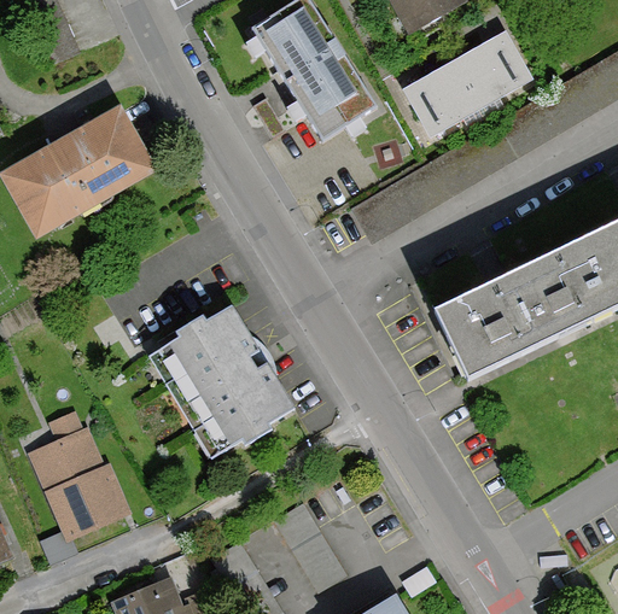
[(24,0),(51,62),(79,51),(57,0),(24,0)]
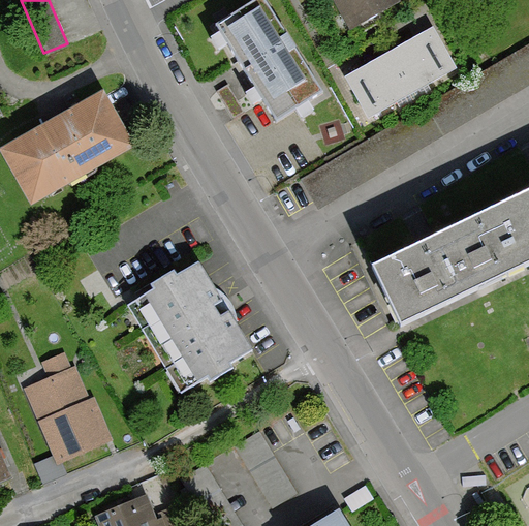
[(249,78),(274,117),(321,88),(306,61),(267,0),(252,0),(215,24),(218,29),(249,78)]
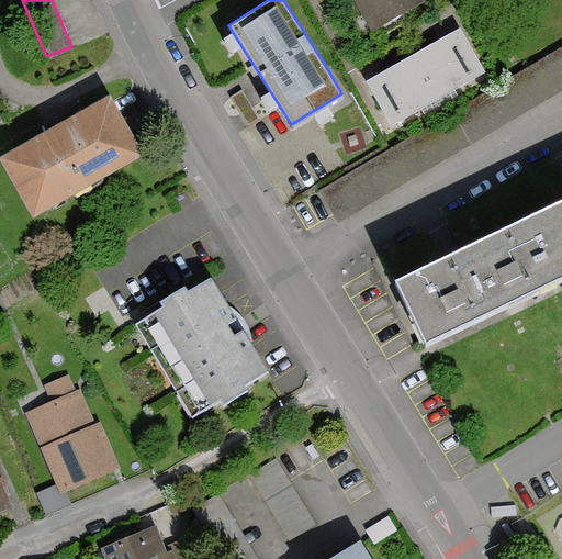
[(356,0),(362,11),(371,28),(380,22),(403,9),(419,0),(356,0)]
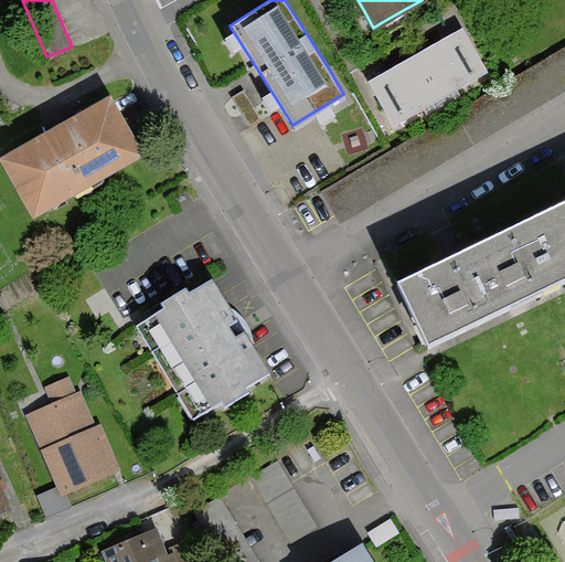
[(460,28),(414,56),(437,96),(484,70),(460,28)]
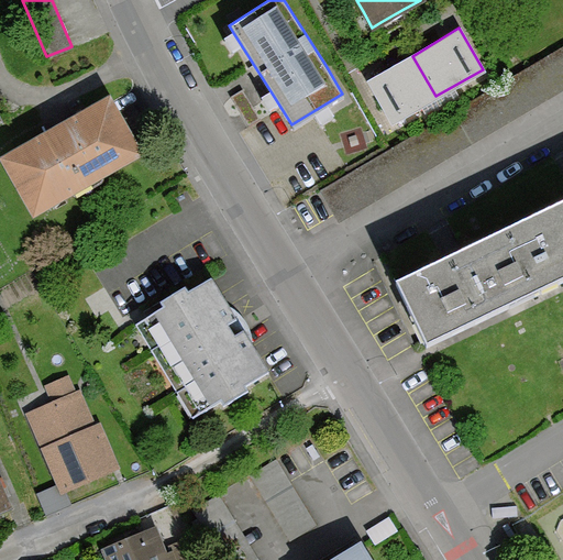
[(435,96),(412,56),(368,83),(393,121),(435,96)]
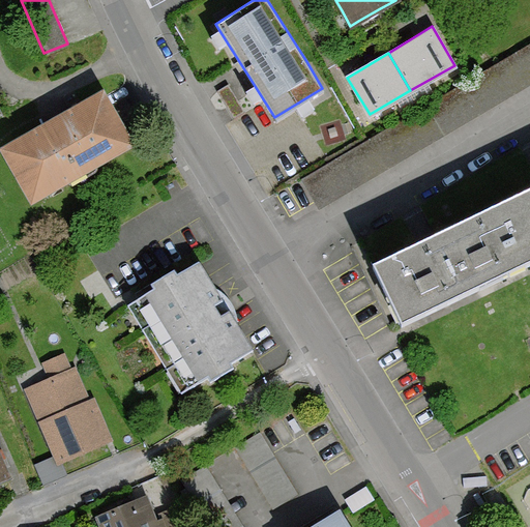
[(51,118),(0,147),(0,148),(31,203),(134,145),(101,90),(51,118)]
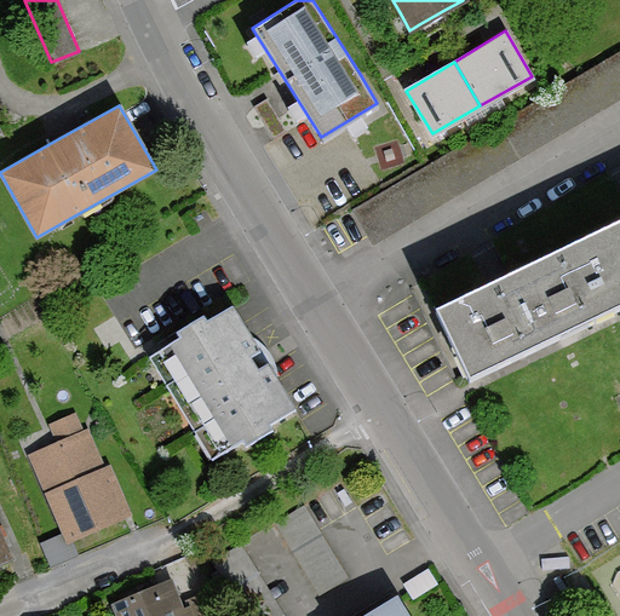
[(619,303),(619,223),(584,241),(615,305),(619,303)]
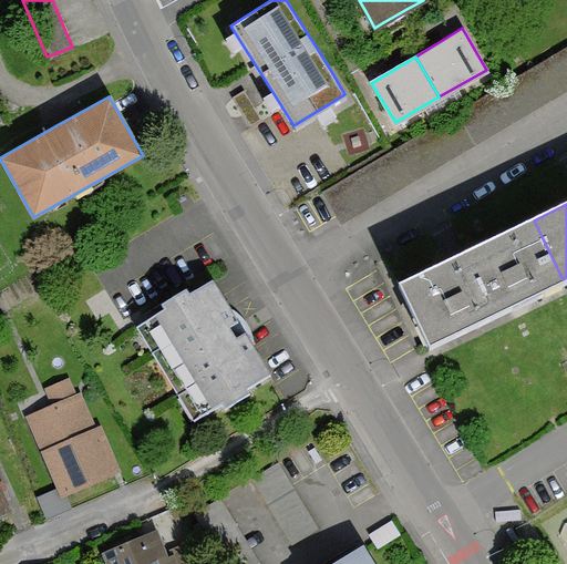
[(563,279),(534,221),(462,256),(491,315),(563,279)]
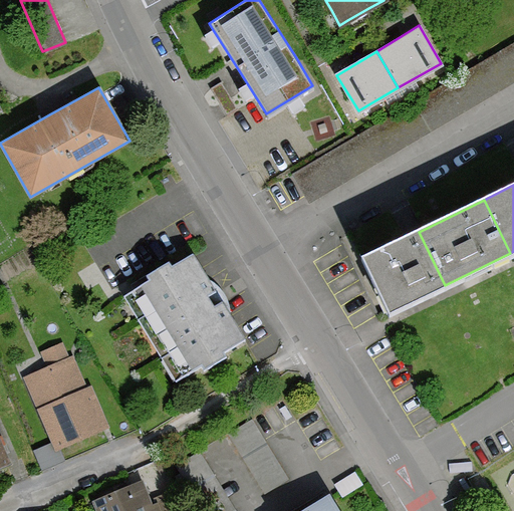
[(445,285),(419,232),(364,258),(391,311),(445,285)]
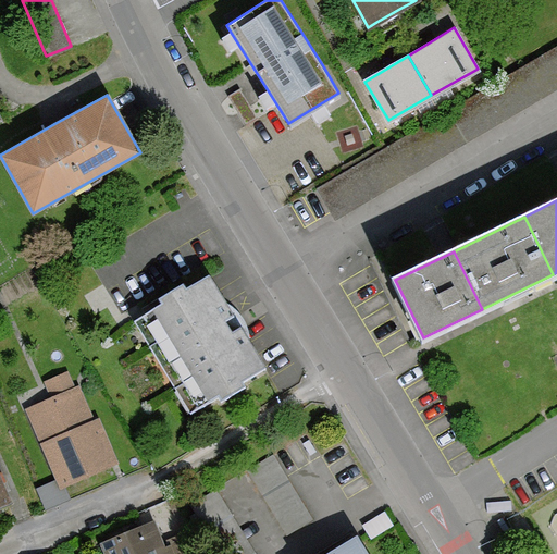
[(232,314),(209,275),(185,290),(183,284),(159,298),(162,304),(134,320),(190,411),(218,394),(220,399),(244,385),(239,379),(263,365),(240,327),(232,332),(223,319),(232,314)]
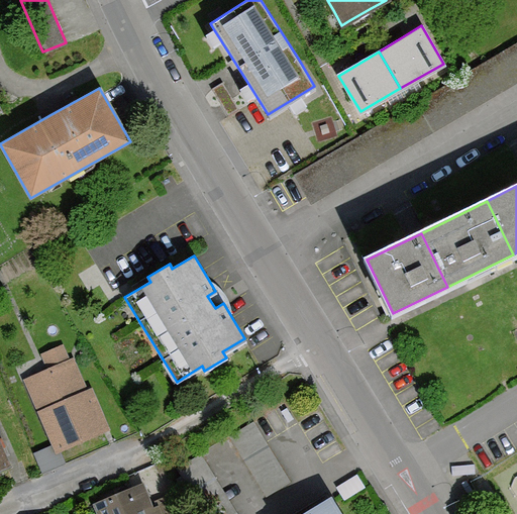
[(110,424),(92,385),(87,387),(73,355),(69,357),(62,342),(41,351),(48,367),(24,378),(57,448),(110,424)]
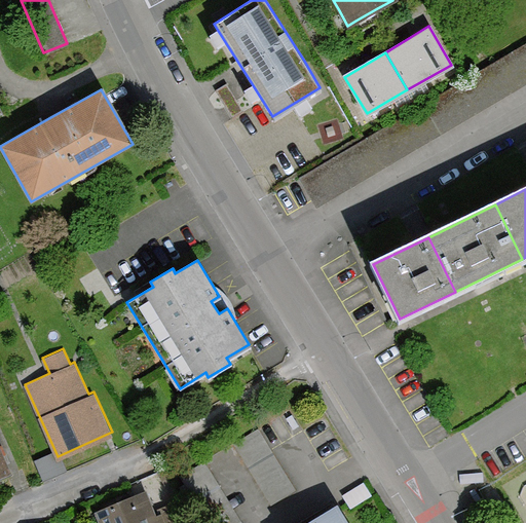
[(257,427),(234,441),(271,501),(294,488),(257,427)]
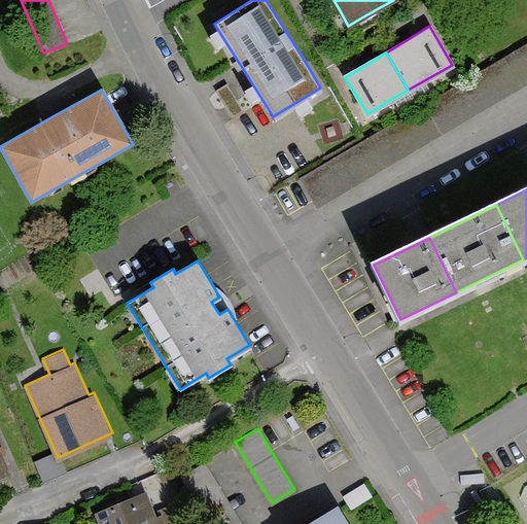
[(0,450),(0,478),(10,473),(0,450)]
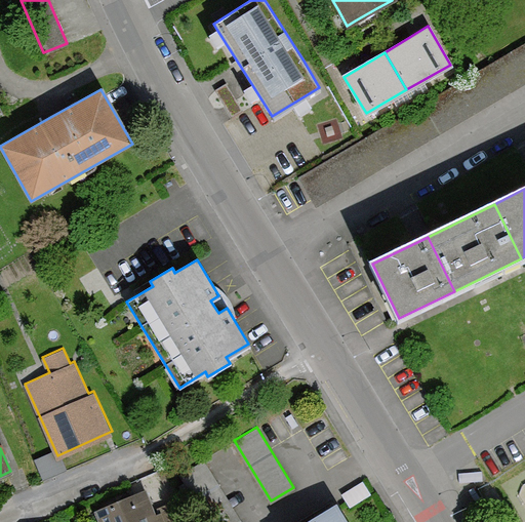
[(241,521),(203,458),(179,473),(209,521),(241,521)]
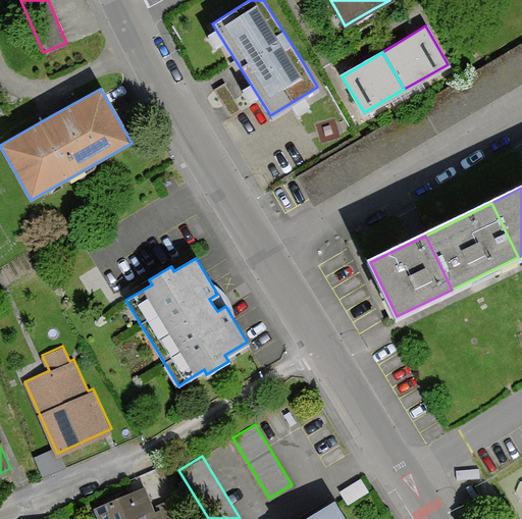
[(143,485),(94,506),(99,518),(163,518),(159,509),(154,511),(143,485)]
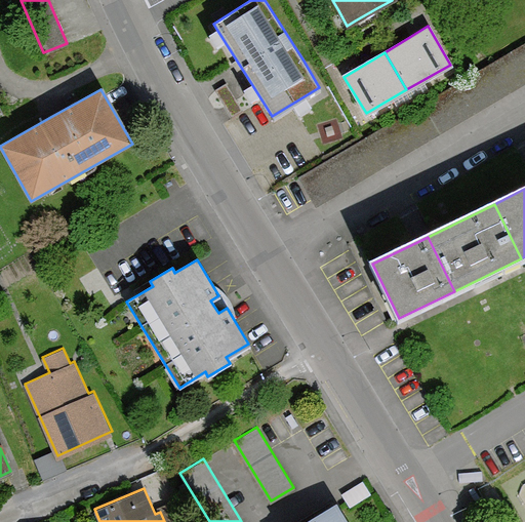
[(347,521),(336,504),(306,521),(347,521)]
